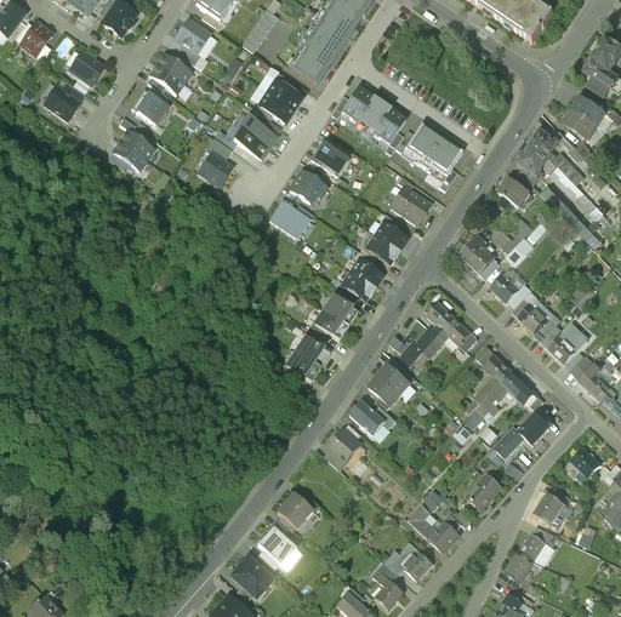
[(68,0),(87,13),(97,0),(68,0)]
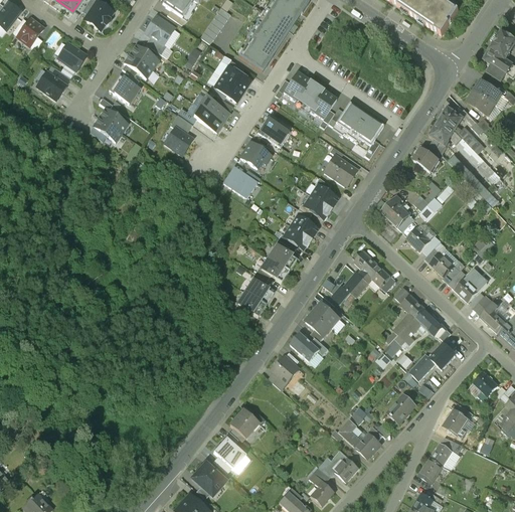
[(89,0),(81,11),(87,14),(97,1),(95,0),(89,0)]
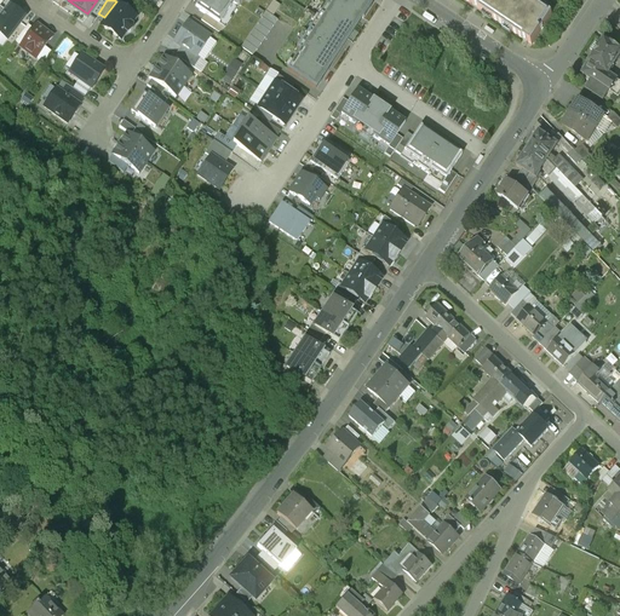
[(196,0),(195,4),(223,23),(237,0),(196,0)]
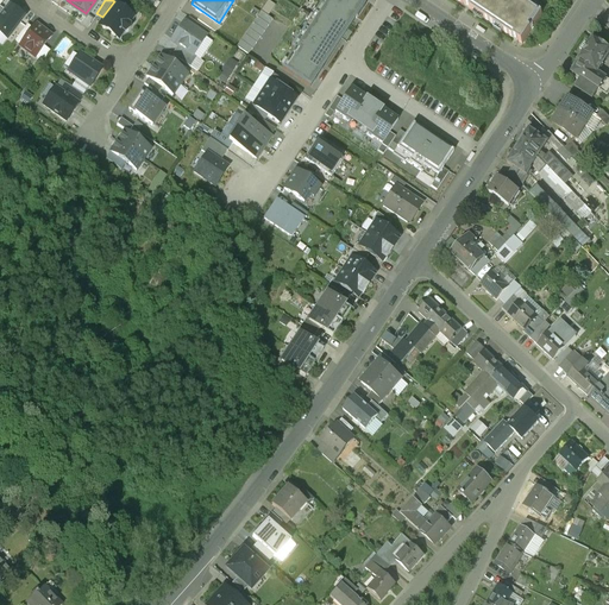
[(320,0),(290,45),(294,48),(282,65),(309,84),(366,0),(320,0)]
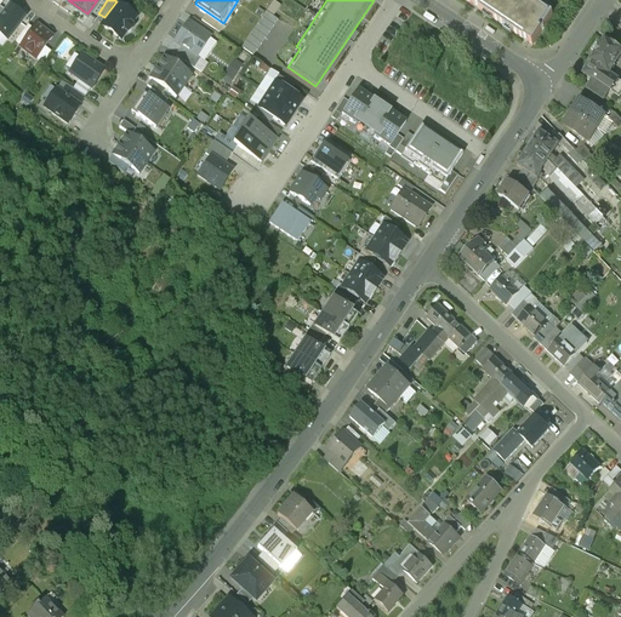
[(471,0),(533,41),(553,11),(536,0),(471,0)]
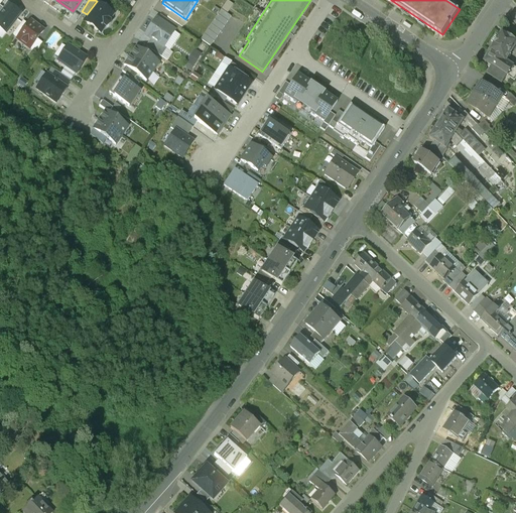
[(4,5),(0,10),(0,24),(6,29),(20,11),(8,1),(4,5)]
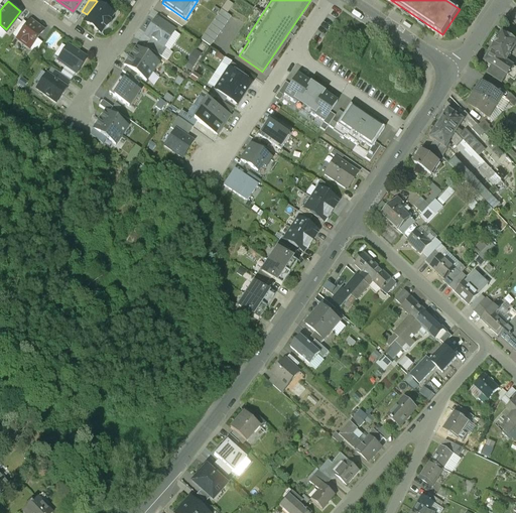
[(87,14),(84,19),(100,30),(104,24),(105,24),(108,24),(110,21),(110,18),(109,17),(113,12),(97,1),(87,14)]
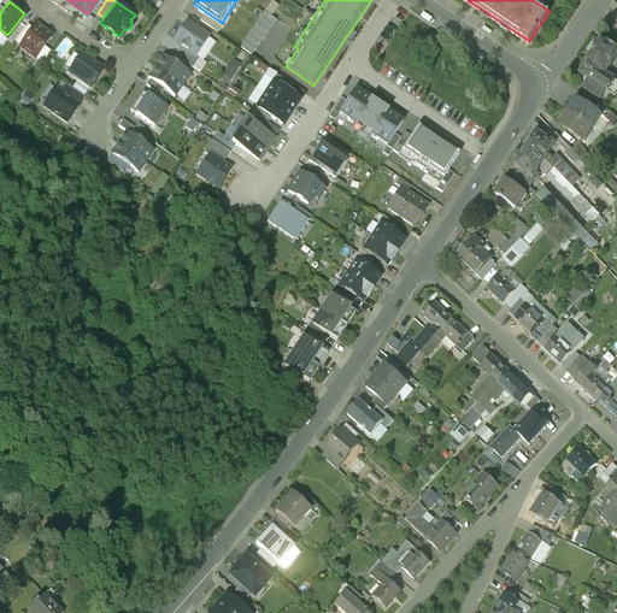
[(276,16),(264,9),(240,43),(252,52),(276,16)]
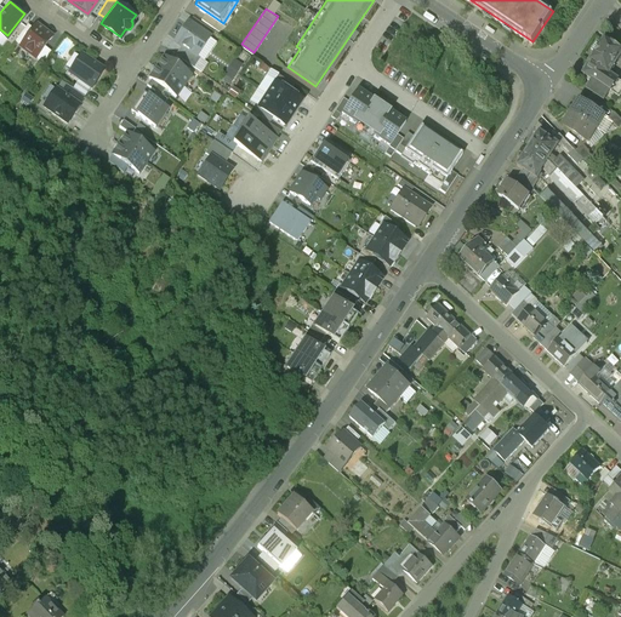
[(210,34),(188,18),(175,38),(182,43),(197,53),(210,34)]
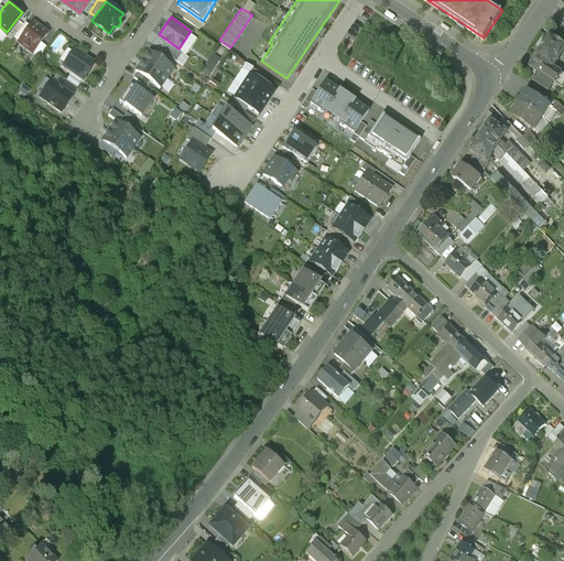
[(33,19),(19,39),(32,50),(47,30),(33,19)]
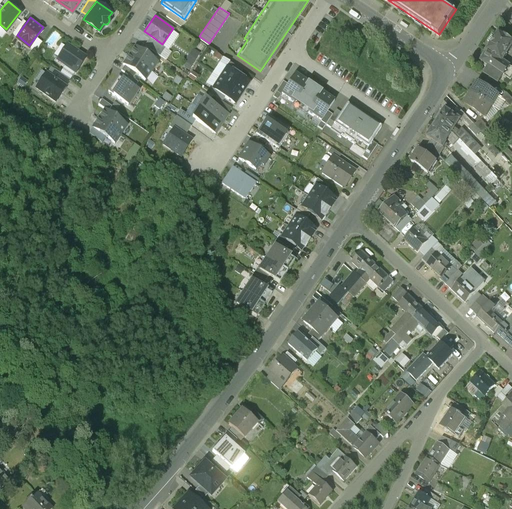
[(503,31),(500,30),(497,31),(495,33),(496,35),(494,36),(491,34),(487,40),(490,42),(486,49),(487,49),(480,58),(488,64),(502,73),(503,73),(509,63),(502,58),(511,42),(511,38),(503,32),(503,31)]
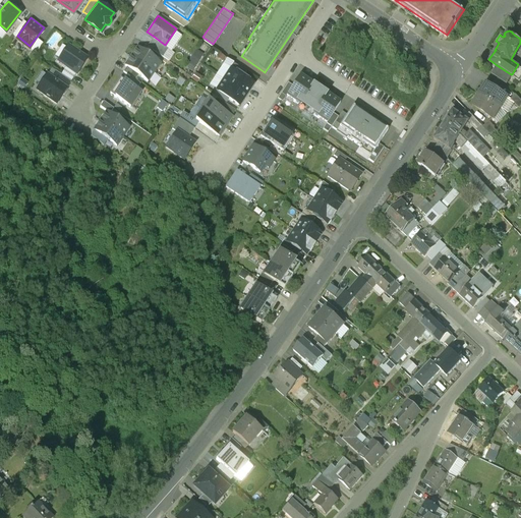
[(165,45),(153,36),(148,44),(163,54),(168,46),(165,45)]
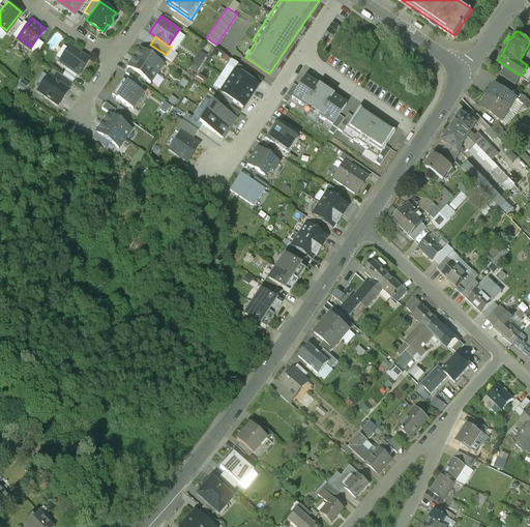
[(89,58),(69,45),(59,59),(79,72),(89,58)]
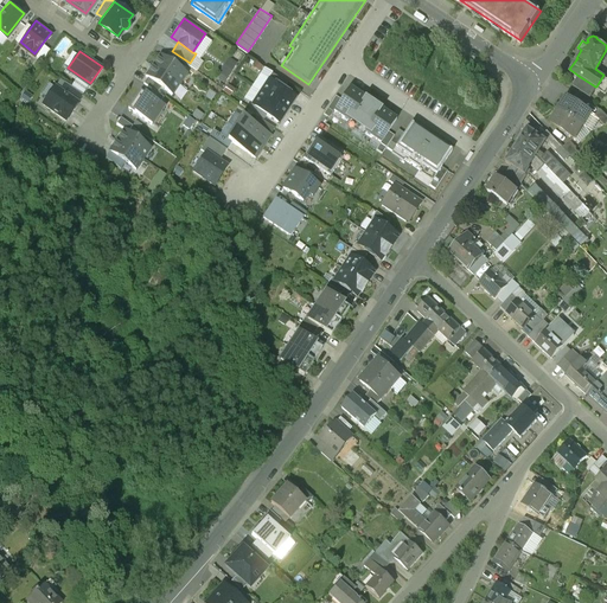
[(187,70),(160,51),(153,62),(179,81),(187,70)]
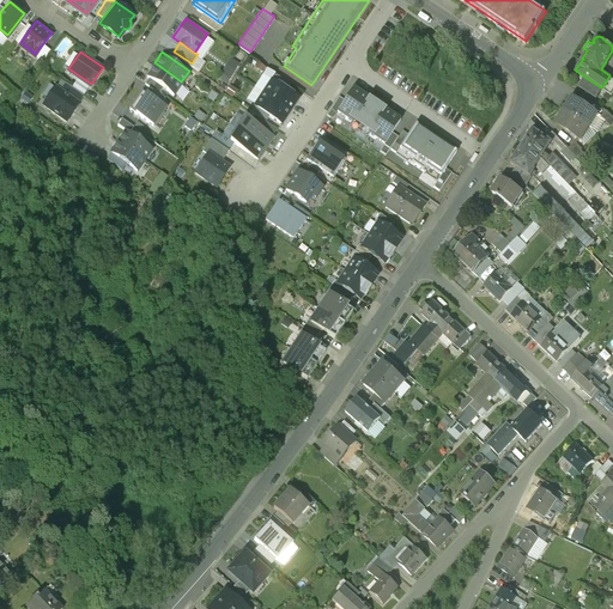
[(232,58),(224,69),(230,74),(238,62),(232,58)]
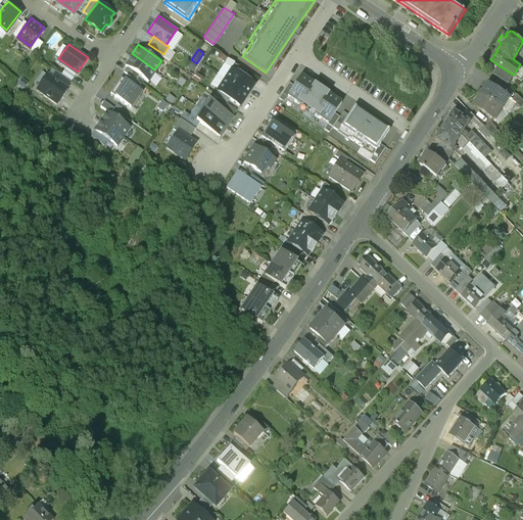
[(154,69),(132,53),(126,62),(128,64),(139,73),(148,79),(154,69)]
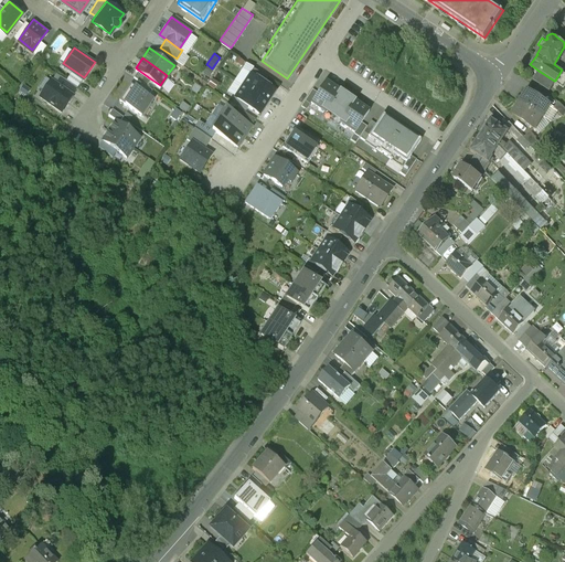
[(267,75),(253,65),(249,71),(251,72),(264,81),(267,75)]
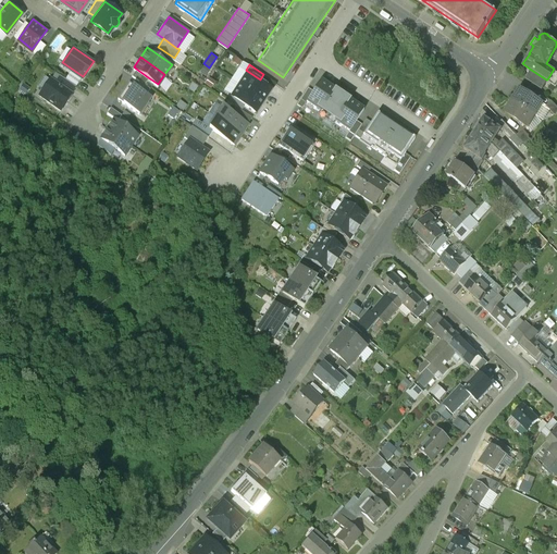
[(148,77),(136,69),(132,74),(139,79),(145,82),(148,77)]
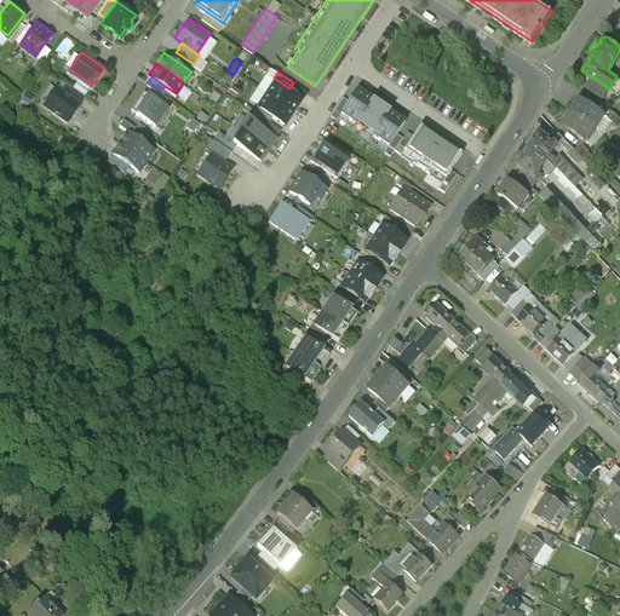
[(619,79),(616,76),(609,88),(618,95),(619,91),(619,79)]
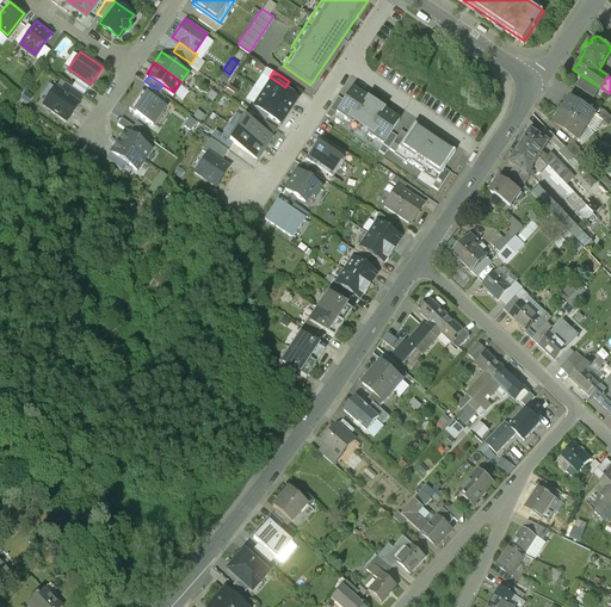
[(594,94),(599,87),(582,76),(578,84),(594,94)]
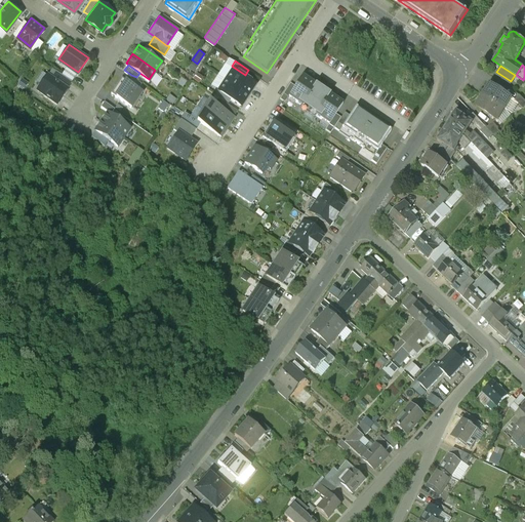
[(245,75),(233,67),(226,77),(248,92),(255,82),(245,75)]
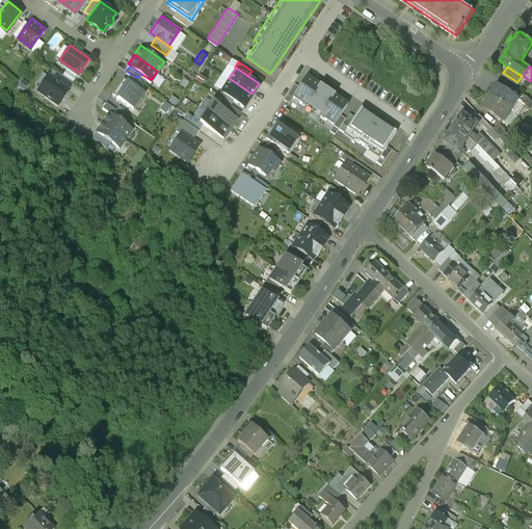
[(73,80),(57,70),(52,77),(68,87),(73,80)]
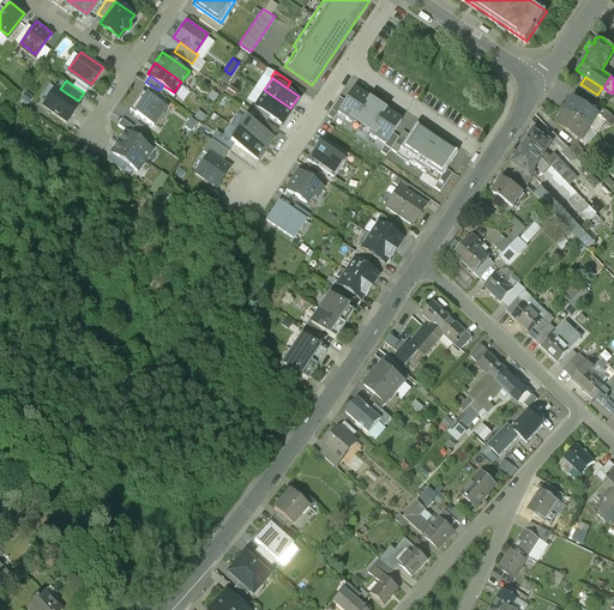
[(60,89),(55,85),(44,102),(66,118),(73,108),(76,107),(78,102),(78,101),(60,89)]
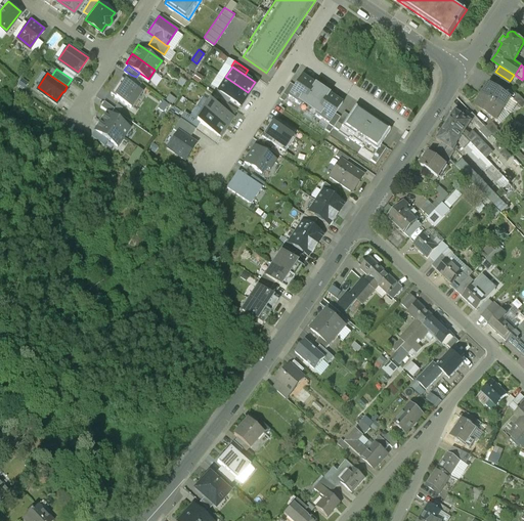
[(315,82),(302,73),(288,94),(329,121),(342,100),(330,91),(332,88),(317,79),(315,82)]
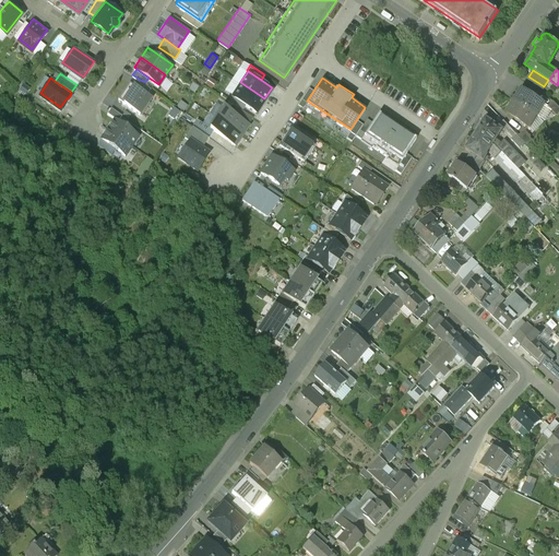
[(137,85),(129,80),(118,96),(140,111),(151,95),(147,92),(137,85)]
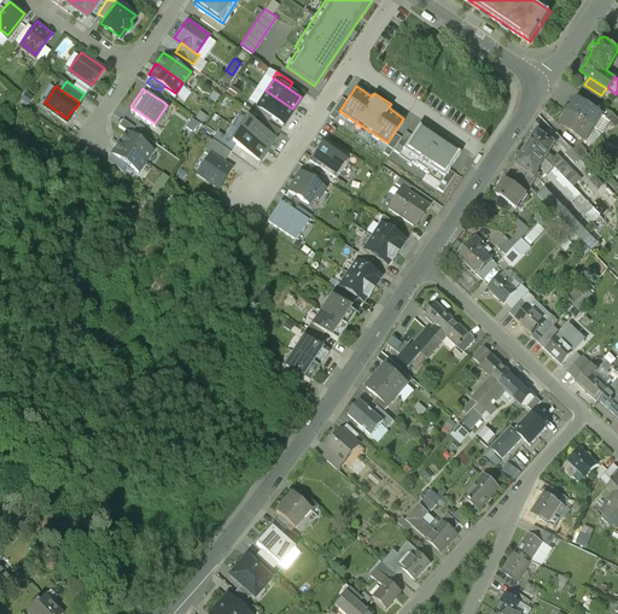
[(167,95),(155,88),(151,94),(163,101),(167,95)]
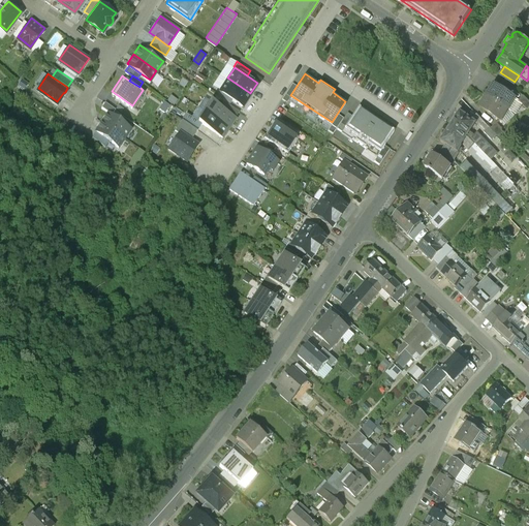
[(250,93),(227,78),(220,89),(232,97),(243,104),(250,93)]
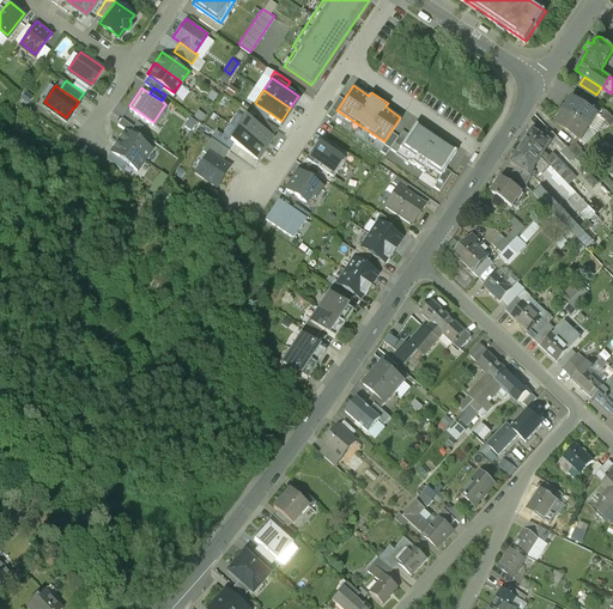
[(594,110),(572,96),(564,109),(587,123),(594,110)]
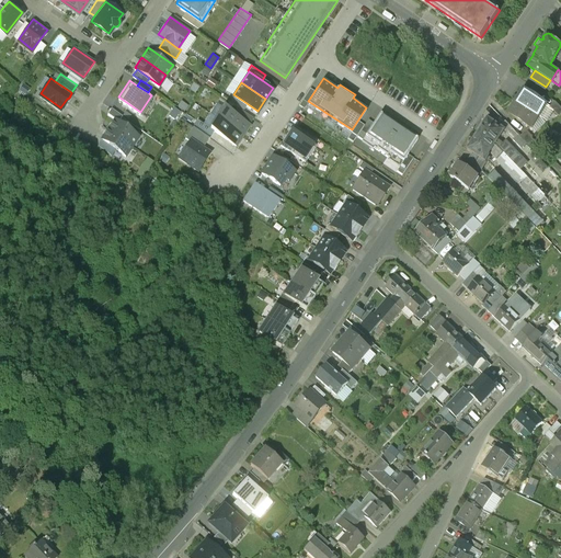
[(233,94),(232,93),(229,99),(243,109),(247,103),(233,94)]
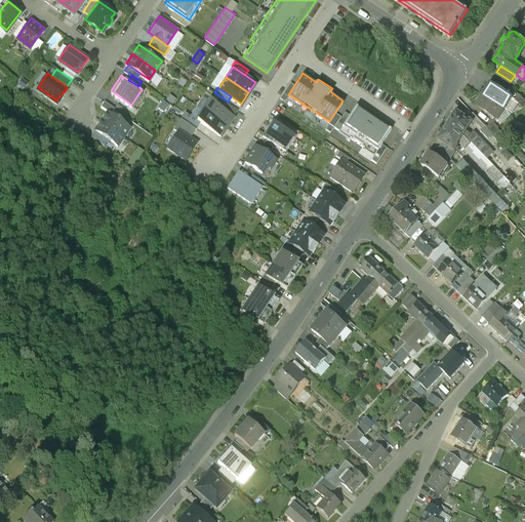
[(502,106),(483,93),(476,104),(495,116),(502,106)]
